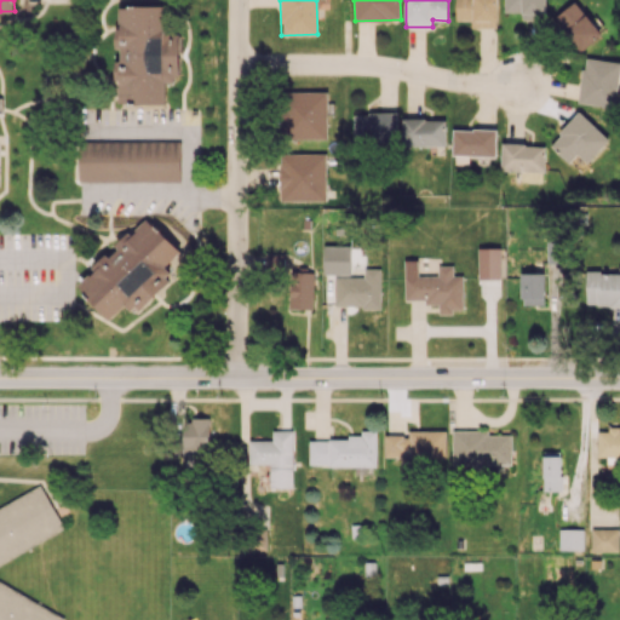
[(457,0),(457,21),(471,21),(471,27),(498,28),(498,0),(457,0)]
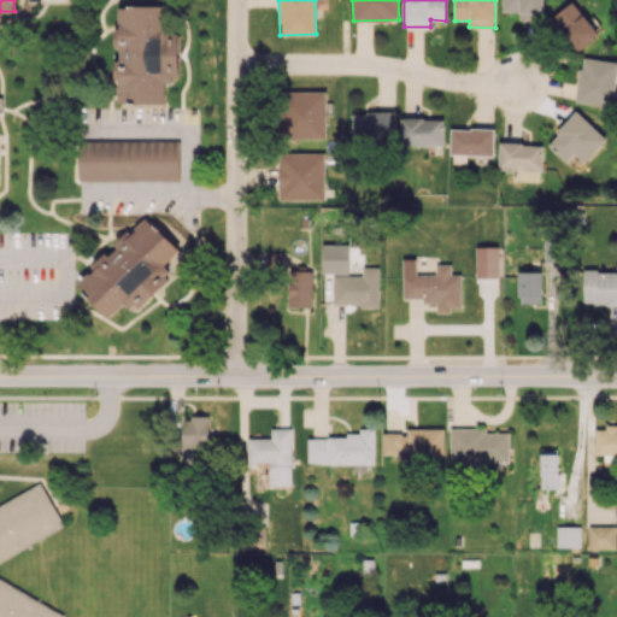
[(519,12),(519,16),(545,16),(544,0),(501,0),(501,12),(519,12)]
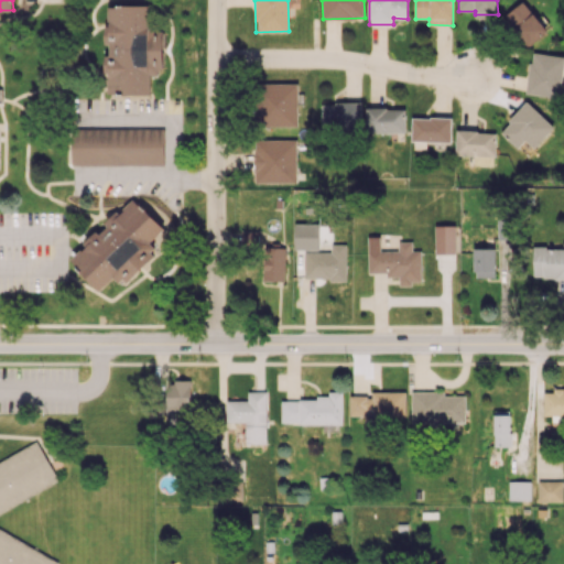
[(527,47),(549,31),(524,0),(503,18),(527,47)]
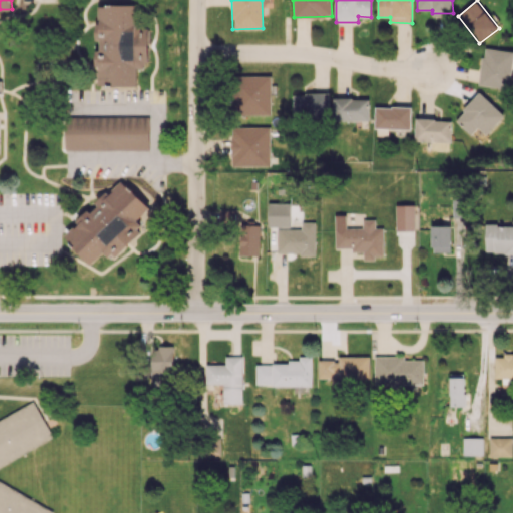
[(99,5),(99,24),(96,24),(96,40),(101,40),(101,50),(97,50),(98,85),(138,85),(138,68),(149,68),(148,23),(139,23),(139,5),(99,5)]
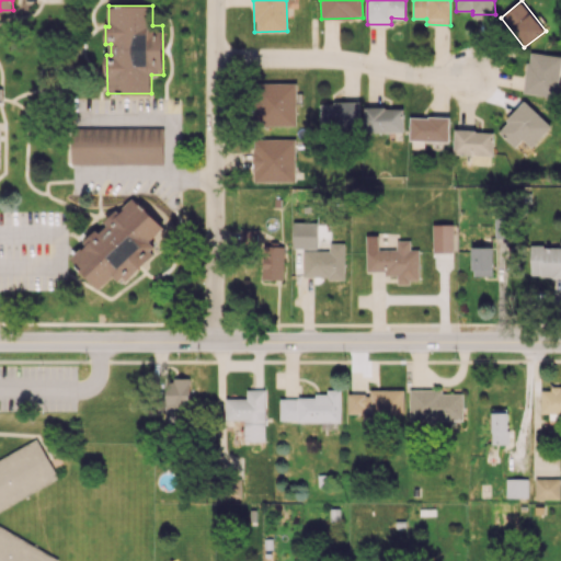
[(560,61),(560,56),(528,52),(523,93),(557,96),(560,61)]
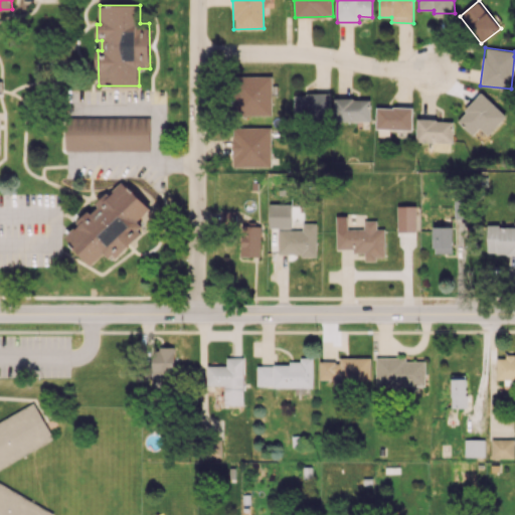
[(272,75),(234,76),(234,116),(273,115),(272,75)]
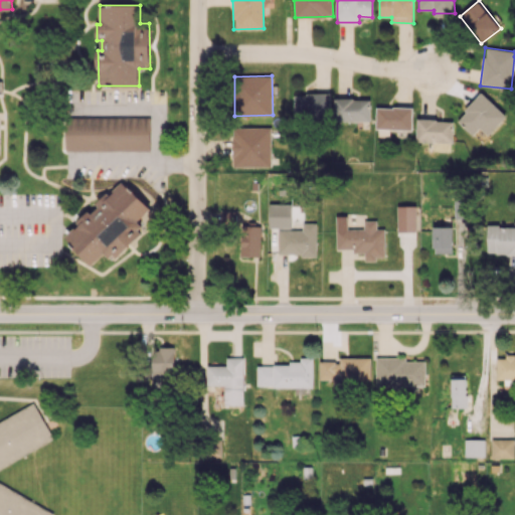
[(473,135),(480,128),(488,135),(506,116),(482,93),(457,119),(473,135)]
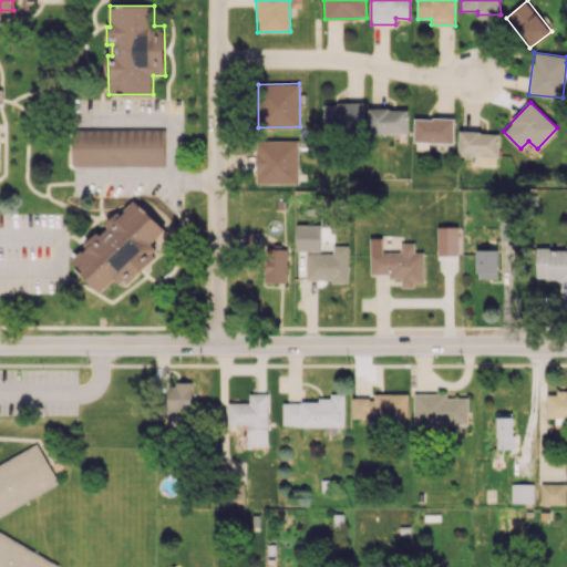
[(323,130),(363,131),(363,104),(323,103),(323,130)]
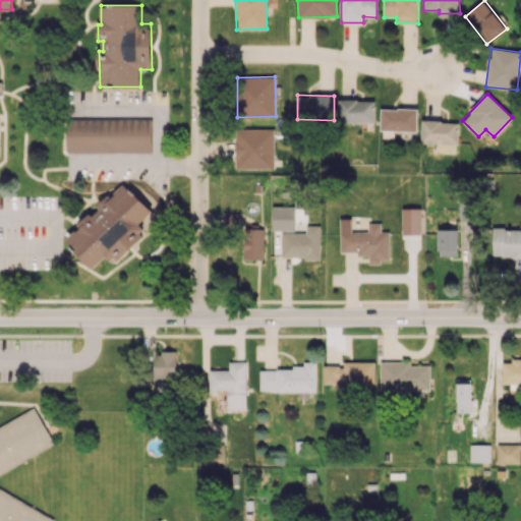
[(374,122),(374,100),(338,100),(338,122),(374,122)]
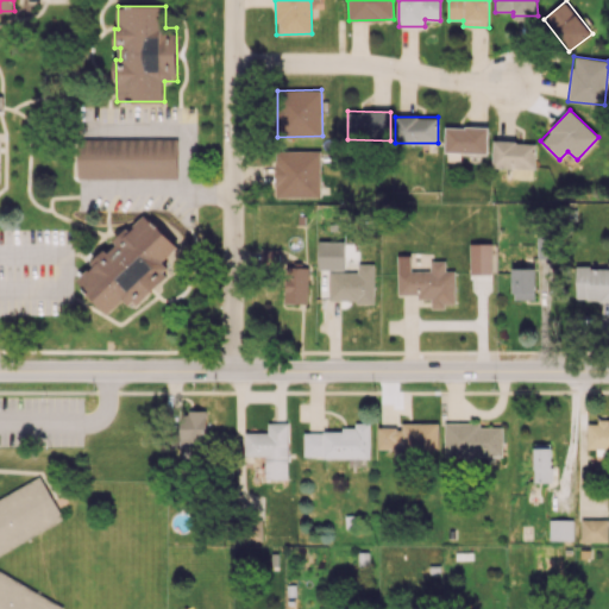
[(444,151),(487,154),(488,127),(445,126),(444,151)]
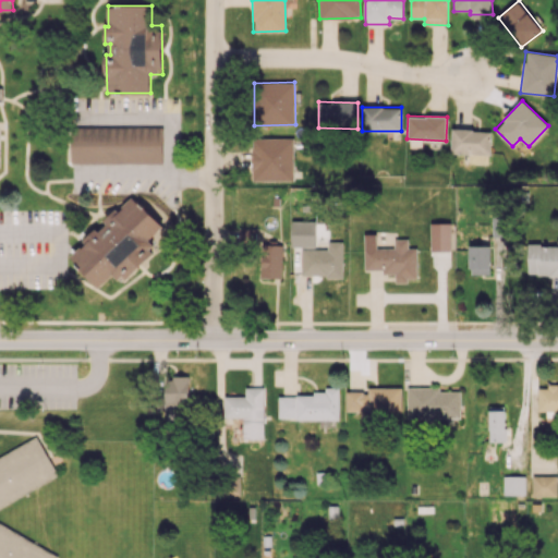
[(162,128),(72,126),(72,162),(162,164),(162,128)]
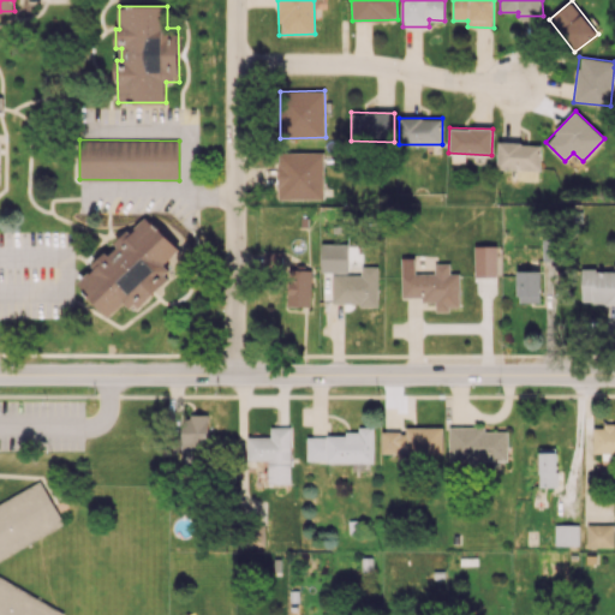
[(496,168),(517,169),(517,179),(539,180),(541,143),(497,142),(496,168)]
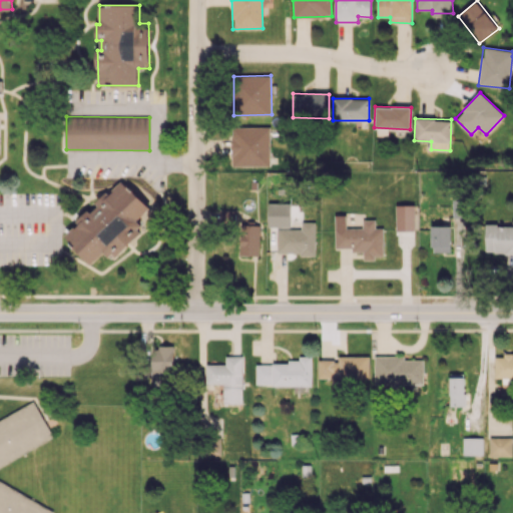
[(270,166),(271,126),(232,126),(231,165),(270,166)]
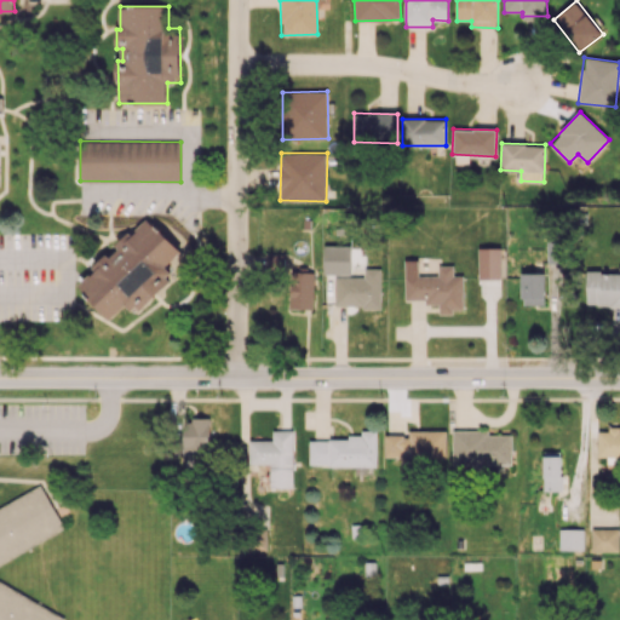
[(112,319),(127,303),(137,313),(174,275),(165,267),(181,251),(145,216),(78,285),(112,319)]
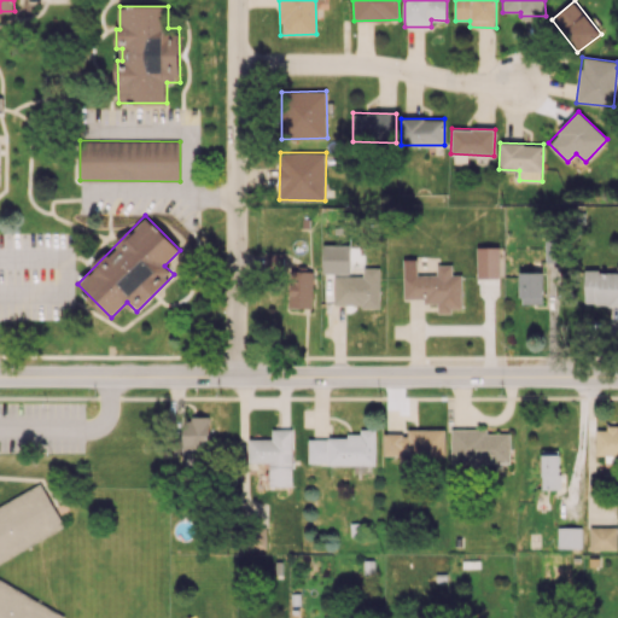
[(544,262),(557,262),(557,240),(546,240),(544,262)]
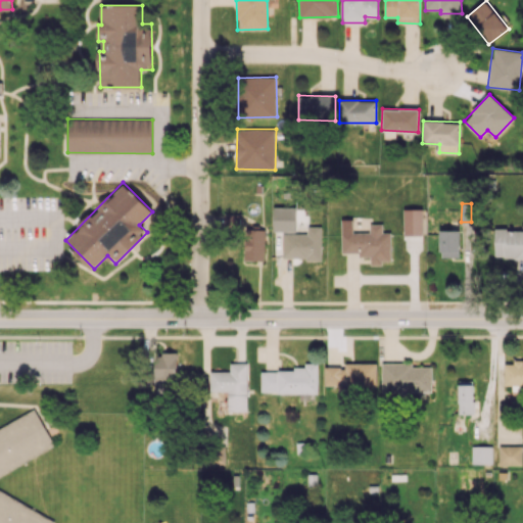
[(295,232),(296,207),(274,207),(274,232),(295,232)]
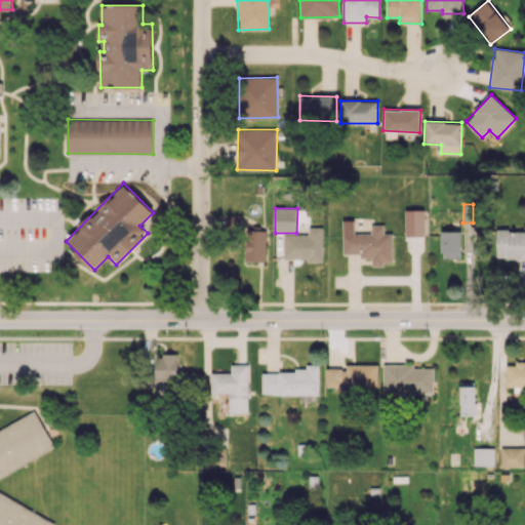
[(423,209),(405,210),(405,236),(423,236),(423,209)]
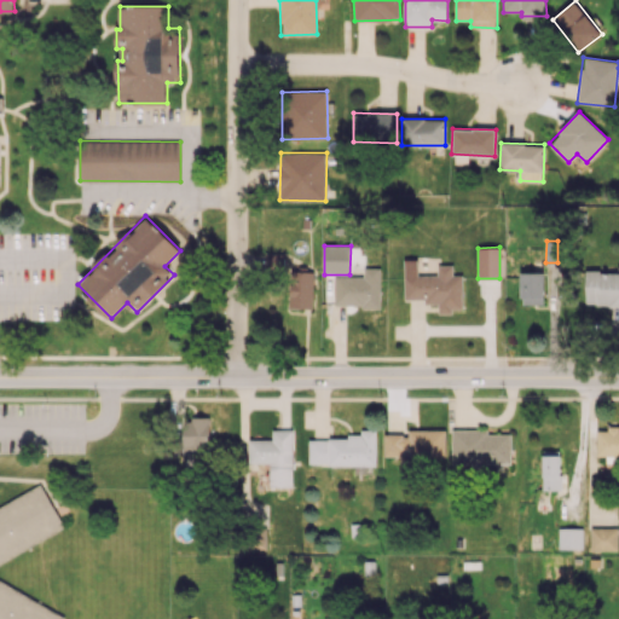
[(404,276),(405,299),(424,299),(424,304),(438,304),(438,313),(452,313),(452,308),(462,308),(462,275),(453,275),(452,265),(438,265),(438,275),(404,276)]
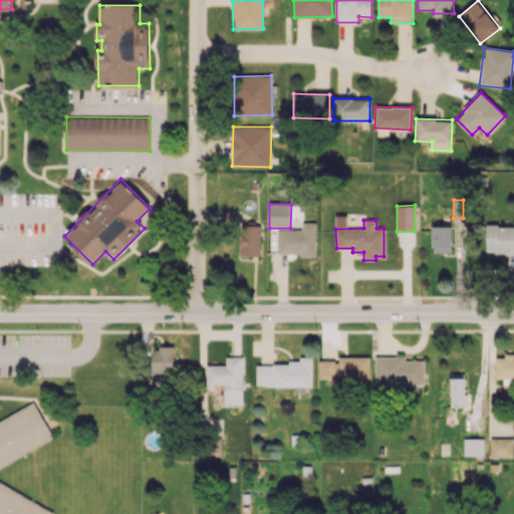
[(277,254),(315,255),(316,223),(302,222),(302,230),(278,229),(277,254)]
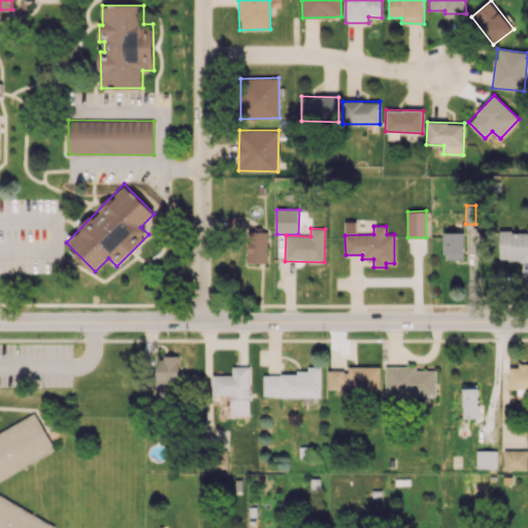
[(267,263),(267,231),(248,231),(246,263),(267,263)]
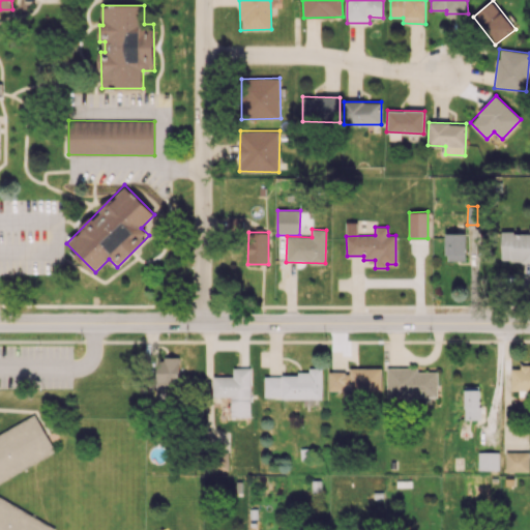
[(529,232),(502,232),(501,261),(529,261),(529,232)]
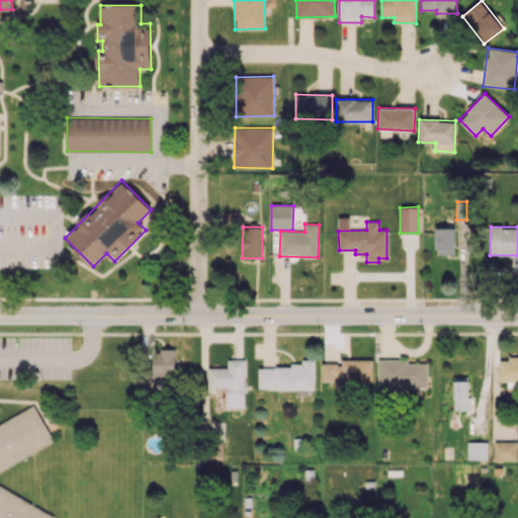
[(455,228),(435,228),(436,255),(455,254),(455,228)]
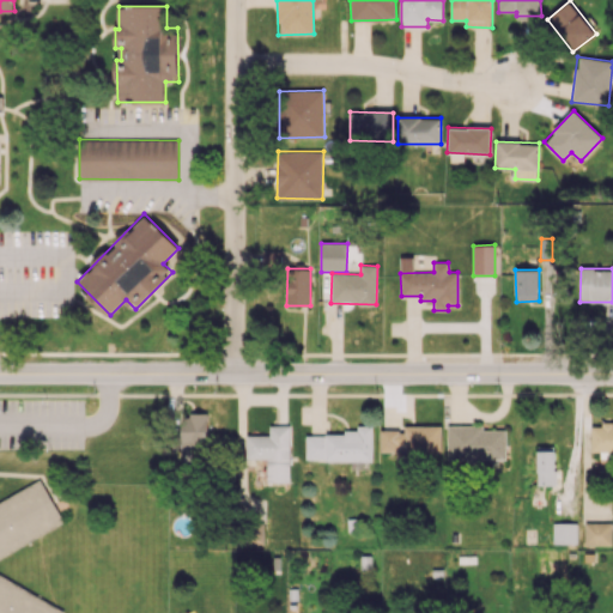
[(205,454),(206,416),(182,414),(181,453),(205,454)]
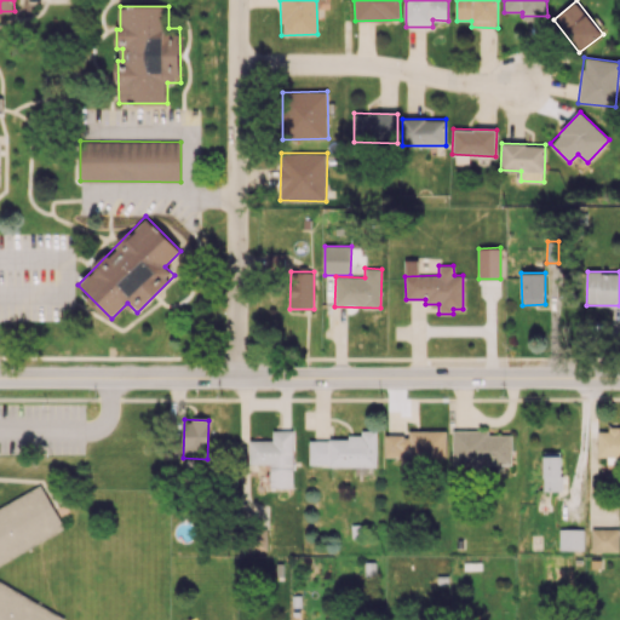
[(619,430),(619,431),(619,426),(608,426),(608,431),(598,431),(597,457),(619,455),(619,430)]
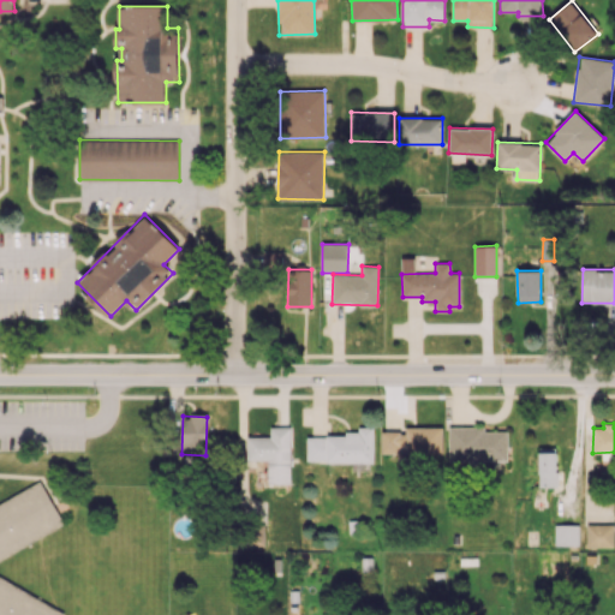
[(248,460),(269,460),(268,484),(291,484),(291,427),(270,427),(270,436),(248,436),(248,460)]
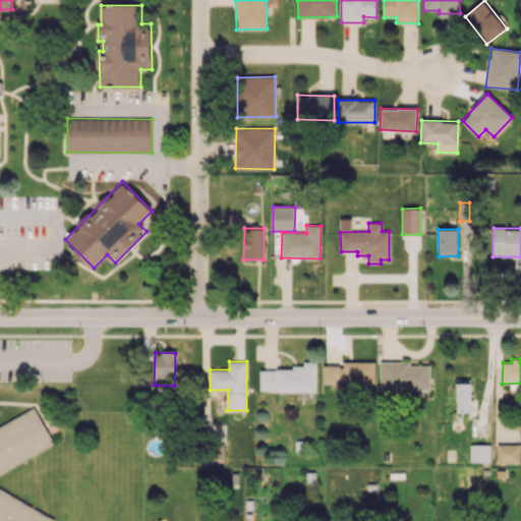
[(316,361),(303,361),(303,369),(261,368),(259,391),(316,392),(316,361)]
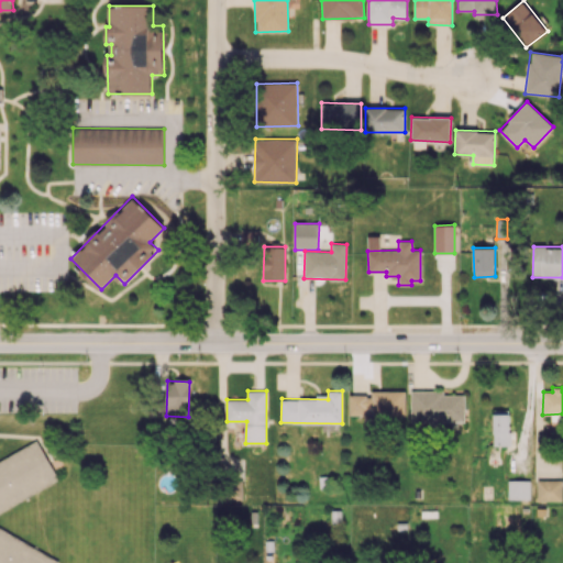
[(405,392),(372,390),(371,396),(350,395),(350,416),(405,417),(405,392)]
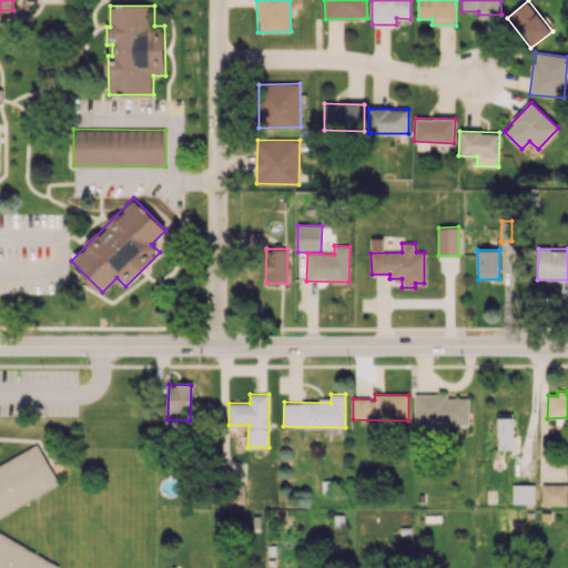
[(415,425),(469,425),(468,398),(448,398),(448,394),(415,394),(415,425)]
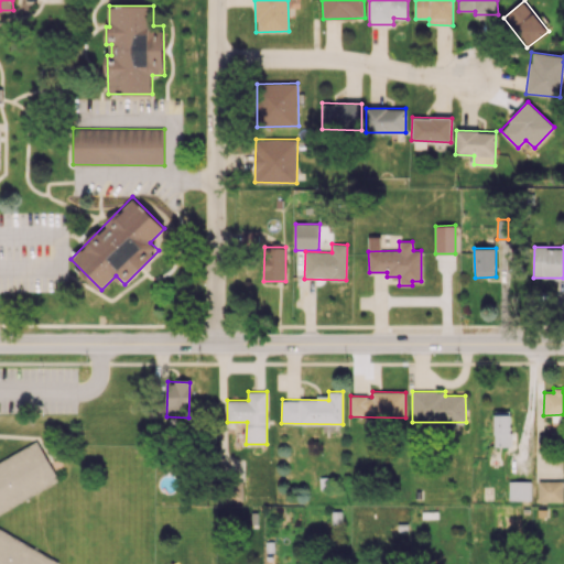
[(494,446),(510,446),(510,411),(495,411),(494,446)]
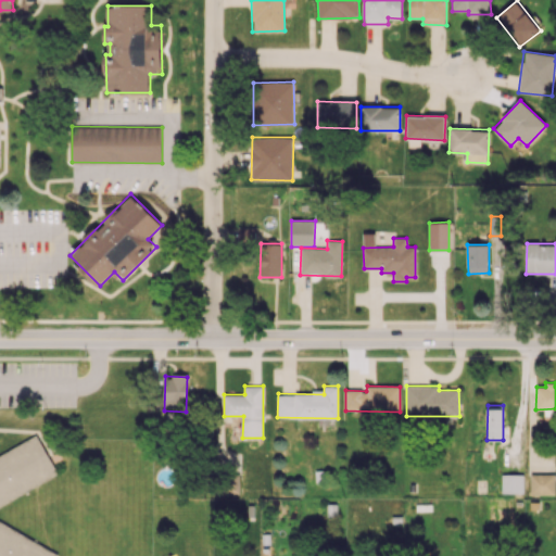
[(0,455),(0,555),(53,555),(55,554),(0,521),(0,504),(57,472),(35,436),(0,455)]
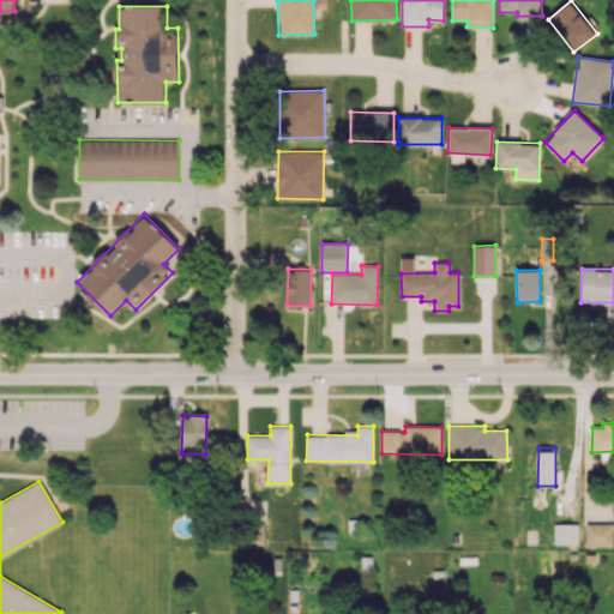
[(577,545),(578,523),(554,523),(554,545),(577,545)]
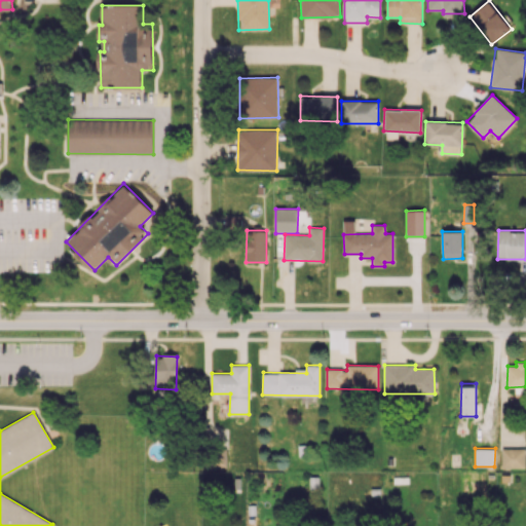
[(525,466),(525,448),(501,449),(501,467),(525,466)]
